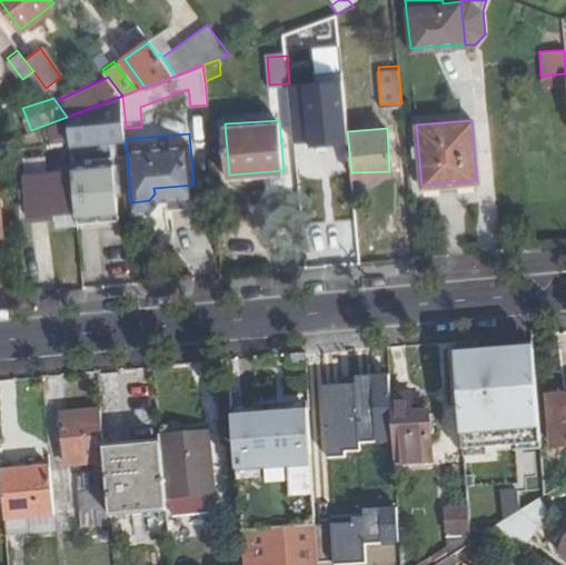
[(113,160),(71,164),(71,168),(75,206),(76,211),(117,209),(113,160)]
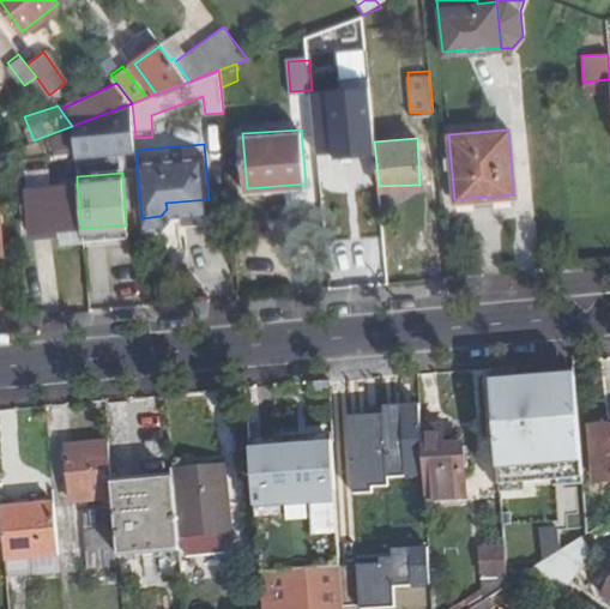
[(29,224),(80,222),(77,181),(26,185),(29,224)]
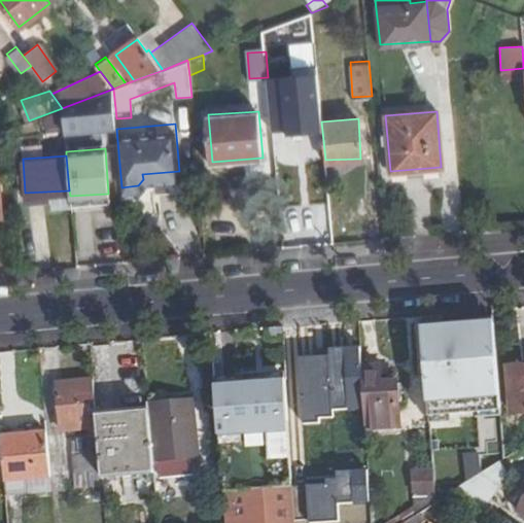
[(492,319),(417,324),(425,413),(476,409),(475,405),(499,403),(492,319)]
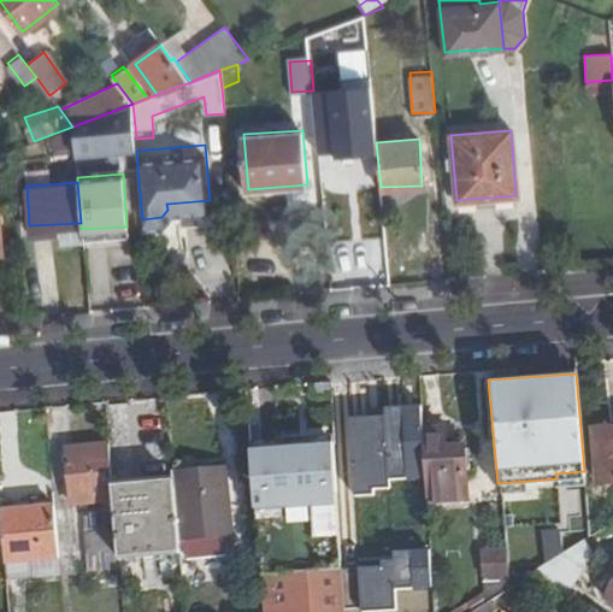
[(596,482),(612,480),(612,424),(593,427),(596,482)]
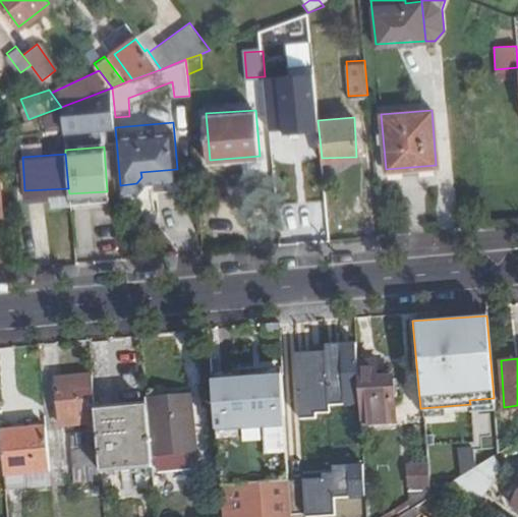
[(372,359),(355,361),(359,423),(391,420),(388,370),(373,371),(372,359)]
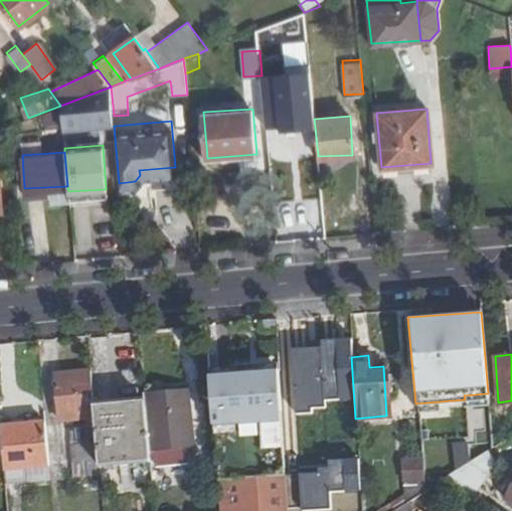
[(56,418),(92,416),(91,405),(87,368),(50,372),(56,418)]
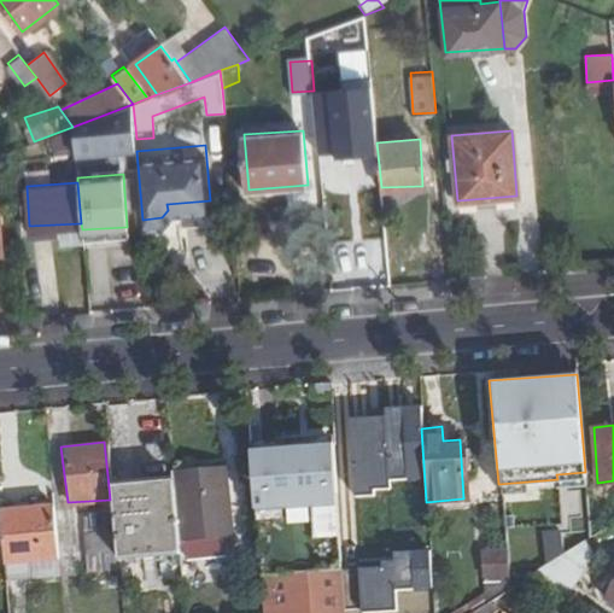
[(261,612),(338,612),(332,489),(329,444),(329,442),(247,448),(256,550),(259,589),(261,612)]
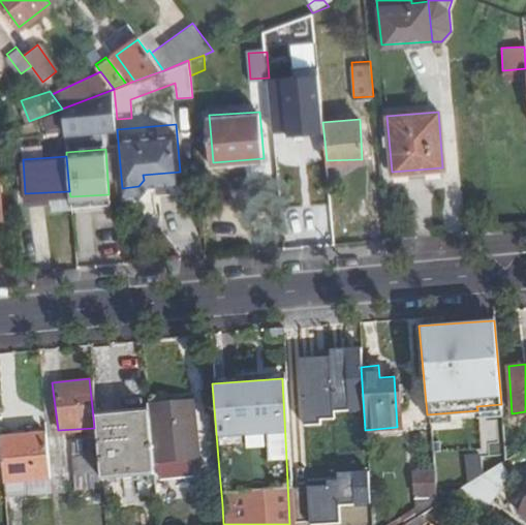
[(312,379),(282,380),(284,419),(314,415),(312,379)]
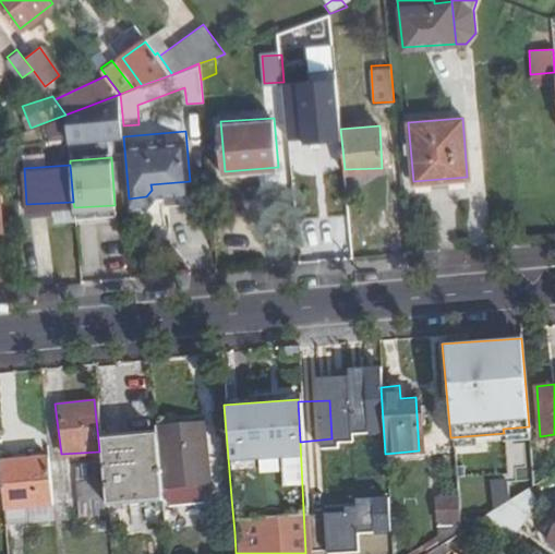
[(200,422),(152,425),(152,435),(153,445),(156,484),(203,480),(200,422)]
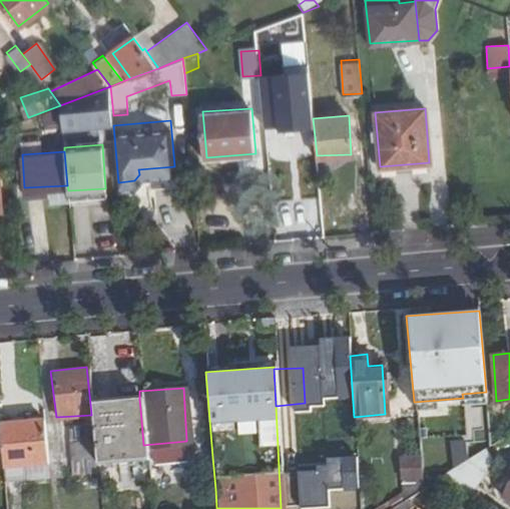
[(139,400),(109,403),(109,411),(140,409),(139,400)]
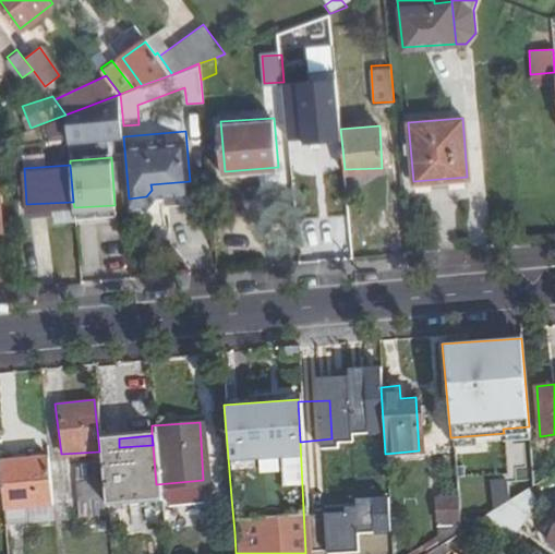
[(104,505),(158,502),(156,484),(153,445),(119,447),(119,438),(98,440),(99,452),(101,479),(104,505)]
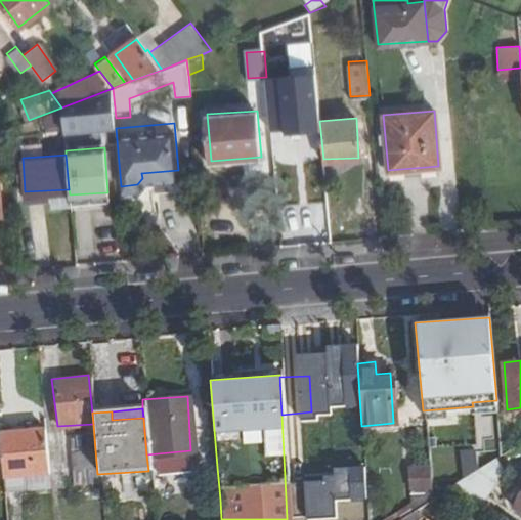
[(475,412),(475,432),(491,432),(492,413),(475,412)]
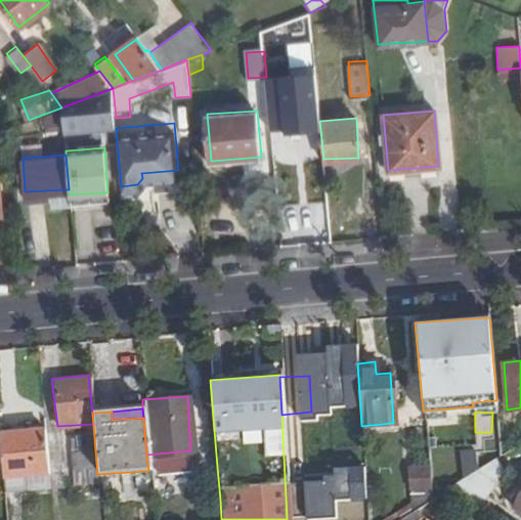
[(0,474),(45,471),(41,425),(0,429),(0,474)]
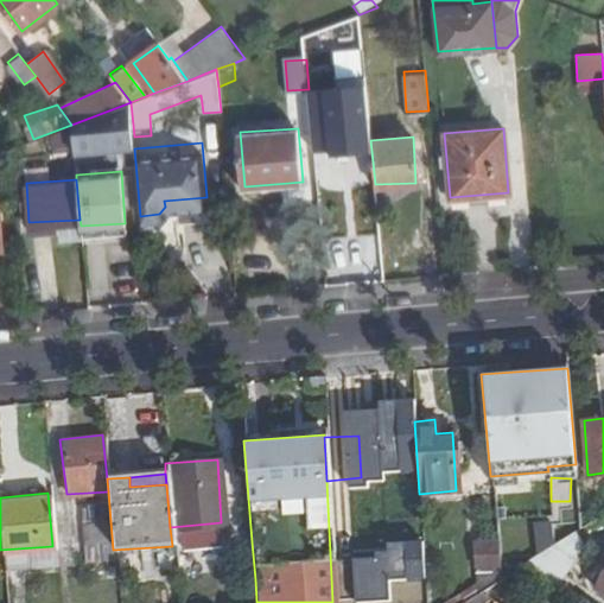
[(82,558),(114,557),(113,550),(110,521),(80,525),(82,558)]
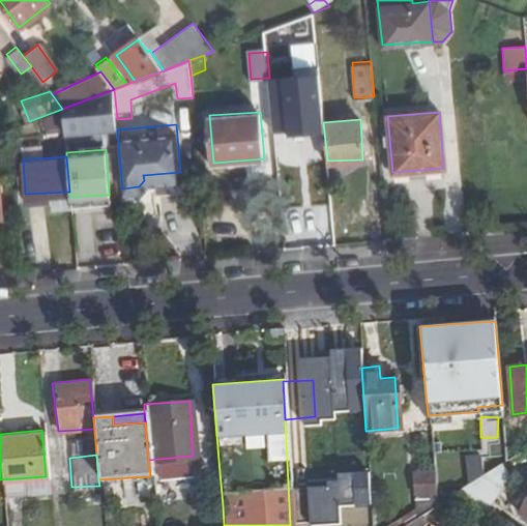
[(470,464),(479,476),(490,470),(480,457),(470,464)]
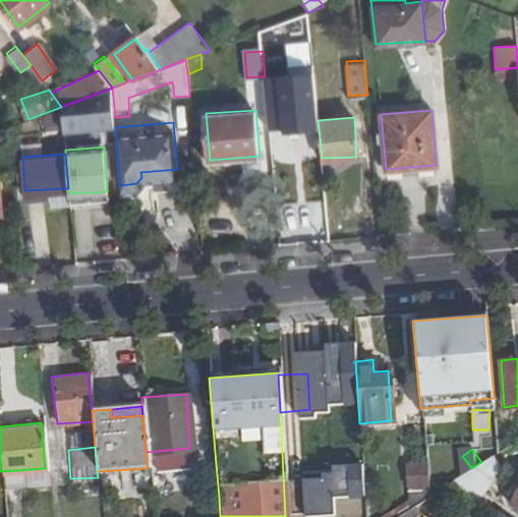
[(498,467),(490,456),(481,462),(471,468),(447,484),(472,502),(498,467)]
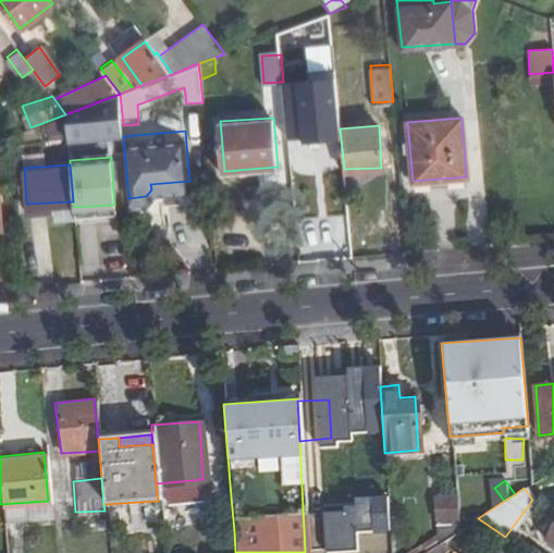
[(435,519),(456,518),(454,494),(434,496),(435,519)]
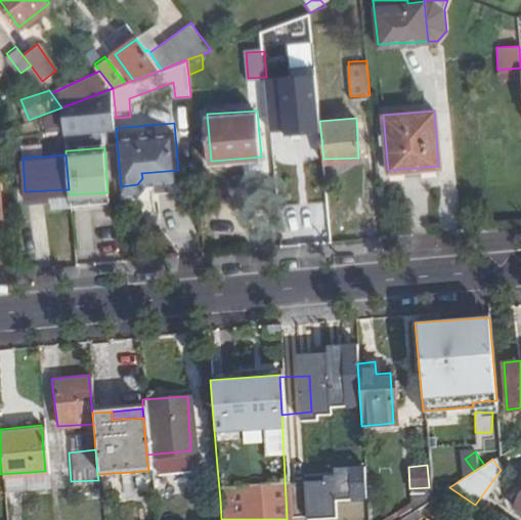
[(333,519),(352,518),(351,485),(318,486),(320,519),(333,519)]
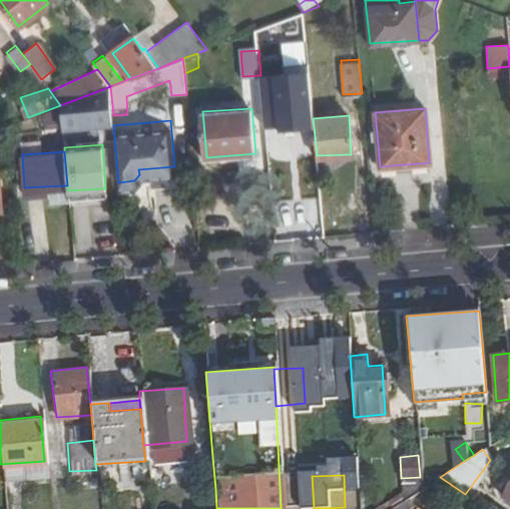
[(509,481),(501,496),(509,501),(509,481)]
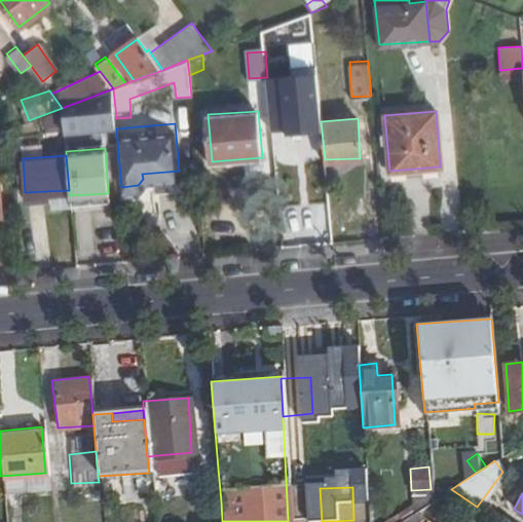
[(384,521),(383,510),(369,511),(369,521),(384,521)]
